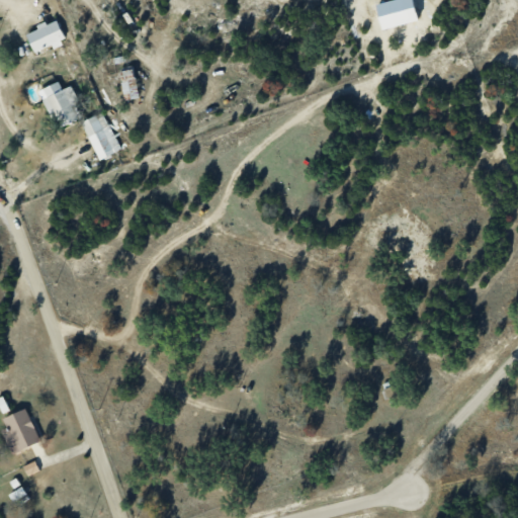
[(382,27),(420,21),(416,0),(390,0),(378,2),(382,27)]
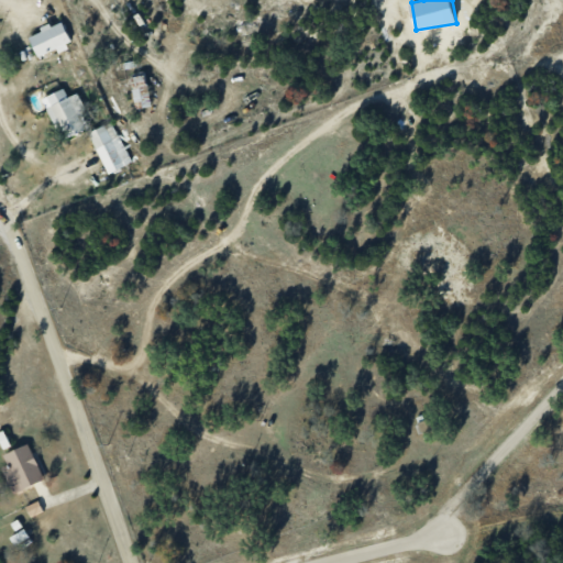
[(40,57),(73,43),(63,20),(30,35),(40,57)]
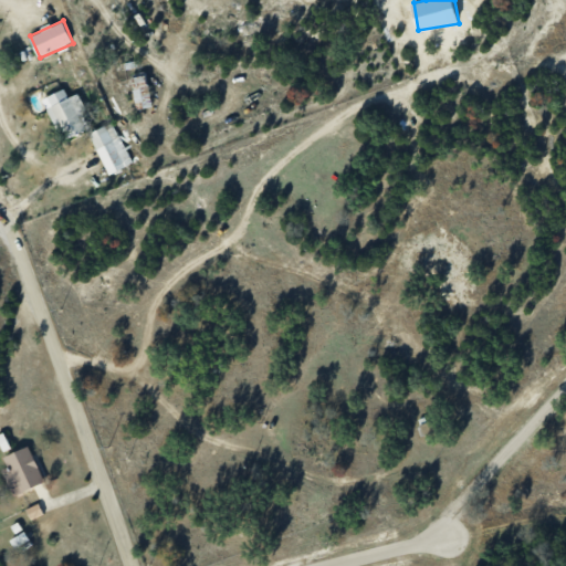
[(145,107),(154,106),(147,74),(133,76),(137,103),(144,102),(145,107)]
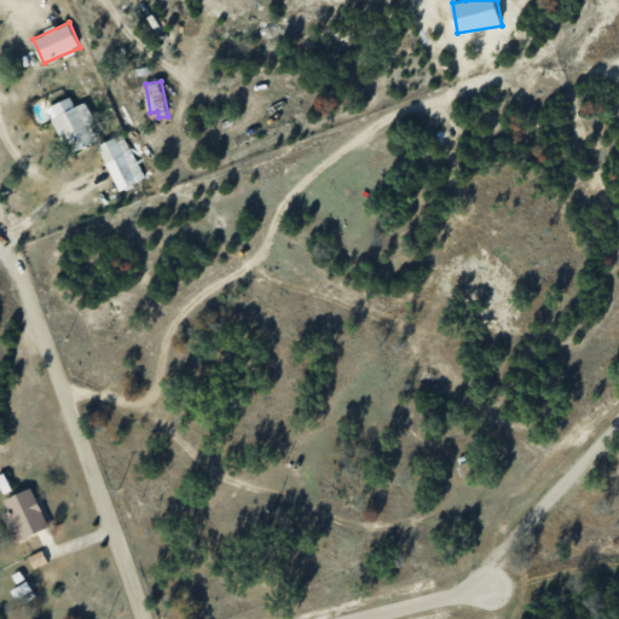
[(86,102),(75,106),(70,97),(52,105),(57,116),(52,119),(62,139),(67,137),(73,150),(100,139),(86,102)]
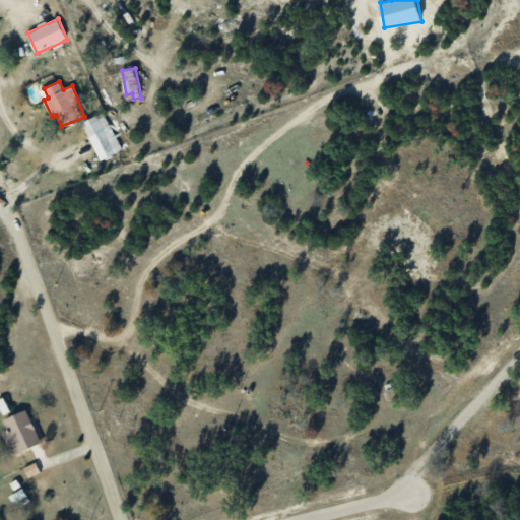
[(122,148),(102,112),(81,123),(102,159),(122,148)]
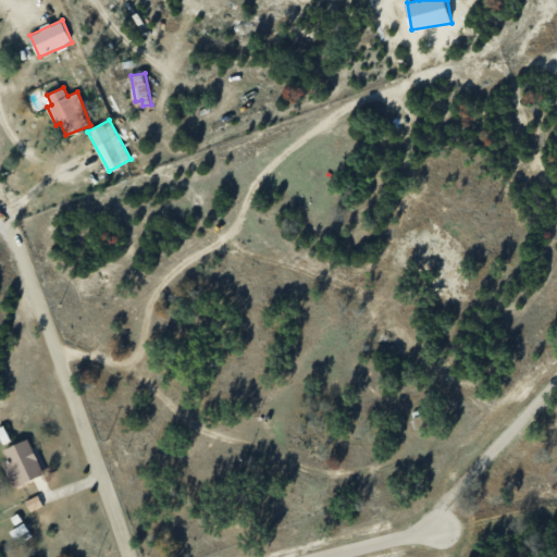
[(46,473),(29,438),(4,450),(9,459),(2,462),(9,475),(15,472),(21,485),(46,473)]
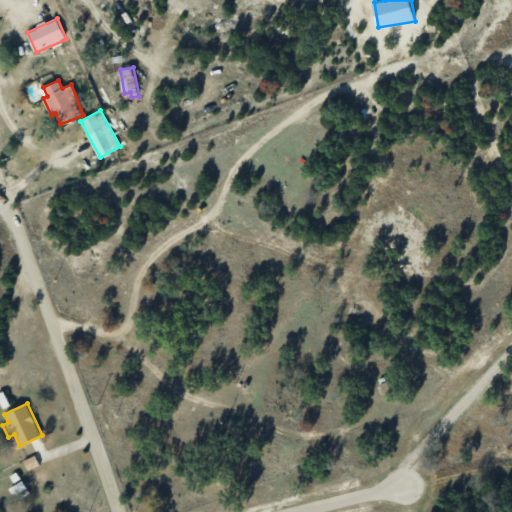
[(40,465),(36,455),(24,460),(29,470),(40,465)]
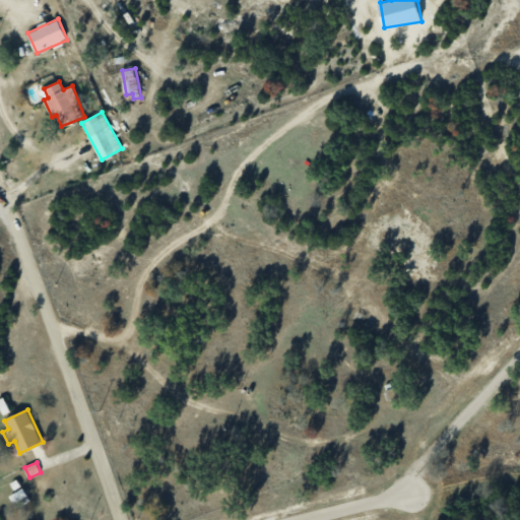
[(10,496),(14,504),(27,496),(23,488),(10,496)]
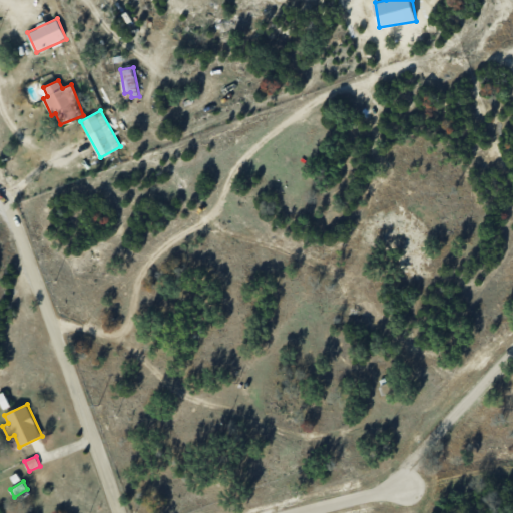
All buildings are outlined.
